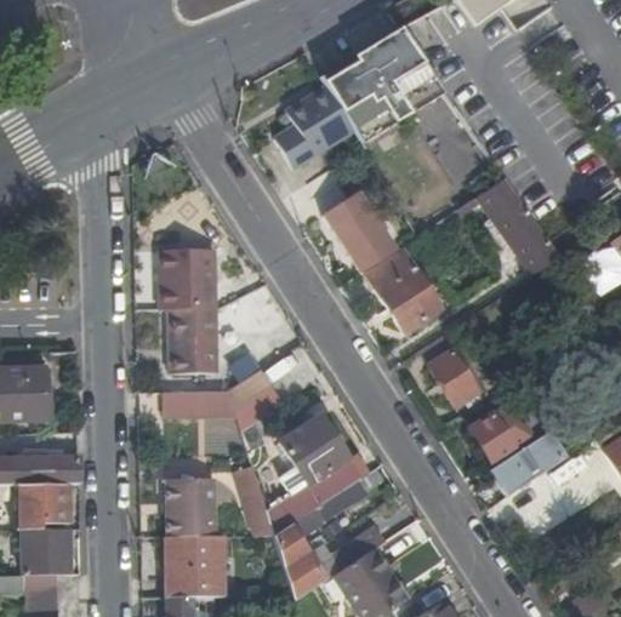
[(535,226),(550,245),(584,221),(588,227),(600,220),(596,212),(620,194),(620,178),(499,10),(513,0),(449,0),(399,29),(402,34),(443,92),(503,180),(535,226)]
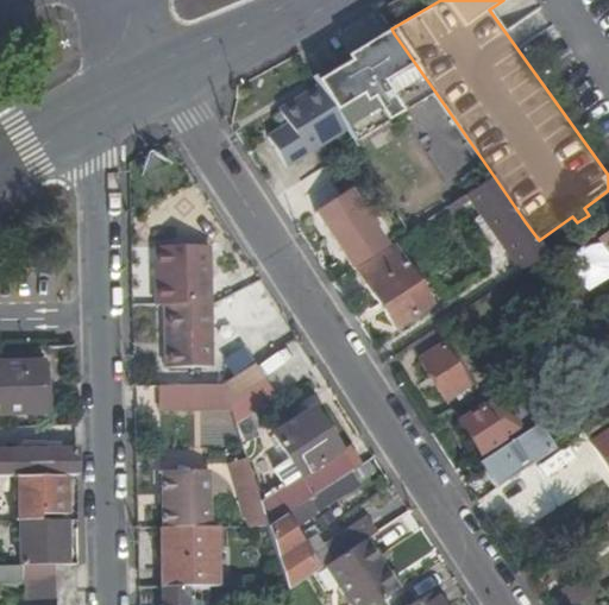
[(394,33),(391,29),(375,38),(378,43),(394,33)]
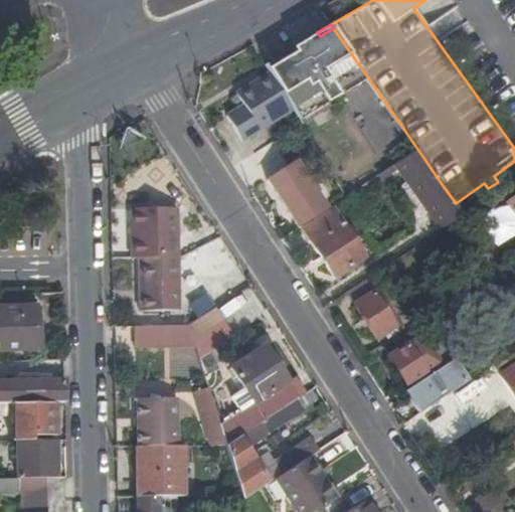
[(367,76),(333,28),(320,36),(268,68),(281,90),(299,119),(367,76)]
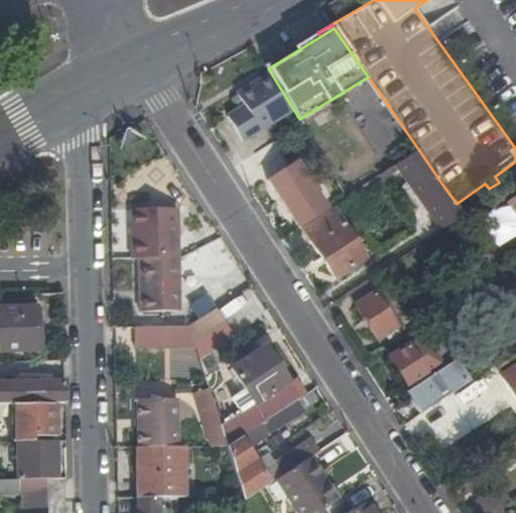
[(320,36),(317,32),(266,63),(268,69),(320,36)]
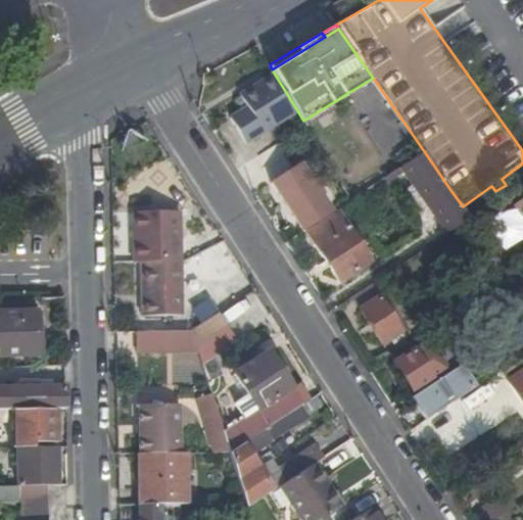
[(308,129),(303,121),(285,91),(270,100),(272,104),(242,124),(264,157),(308,129)]
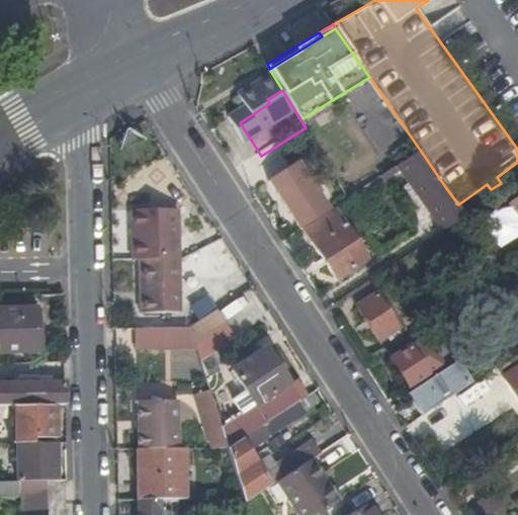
[(269,103),(267,99),(238,118),(240,122),(269,103)]
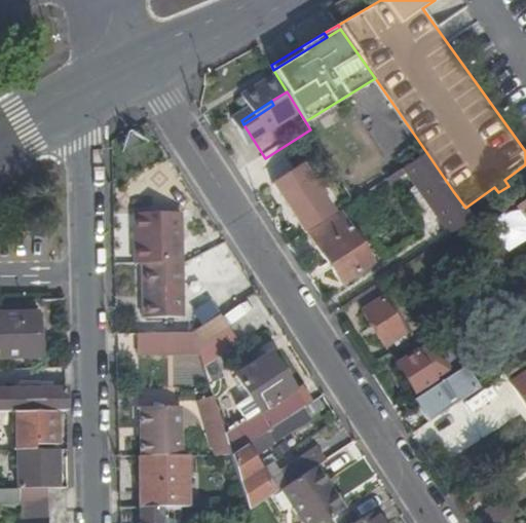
[(390,187),(385,179),(353,199),(346,203),(339,209),(340,211),(344,218),(390,187)]
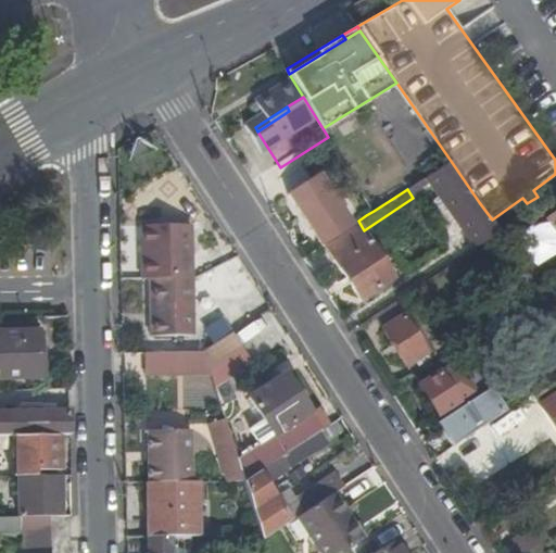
[(483,243),(501,231),(492,220),(479,202),(462,214),(483,243)]
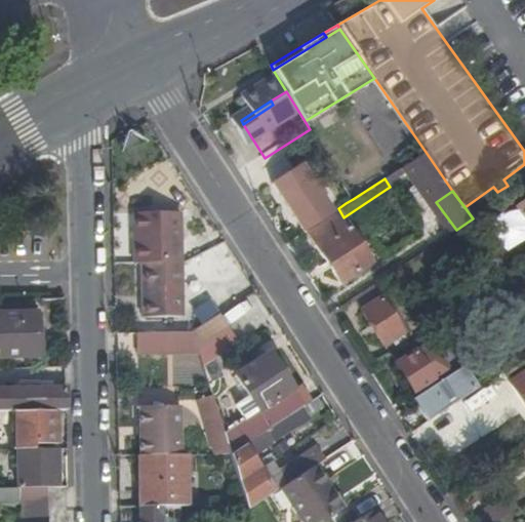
[(182,210),(133,211),(135,263),(143,263),(144,315),(185,314),(182,210)]
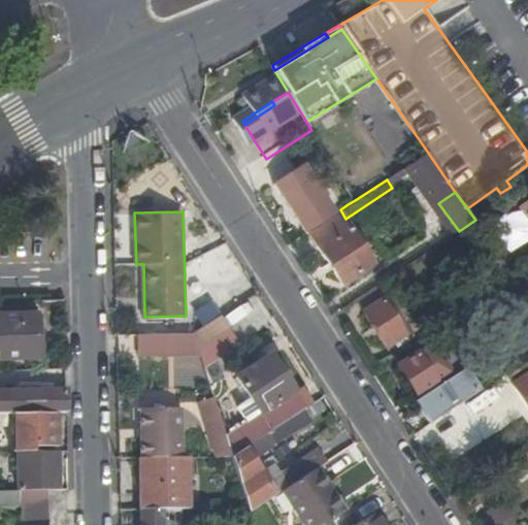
[(365,248),(345,219),(341,211),(312,231),(323,245),(321,247),(343,282),(370,264),(362,250),(365,248)]
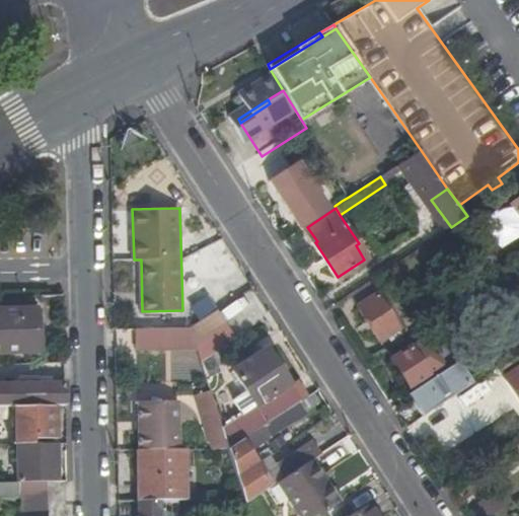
[(496,279),(506,273),(489,248),(478,255),(496,279)]
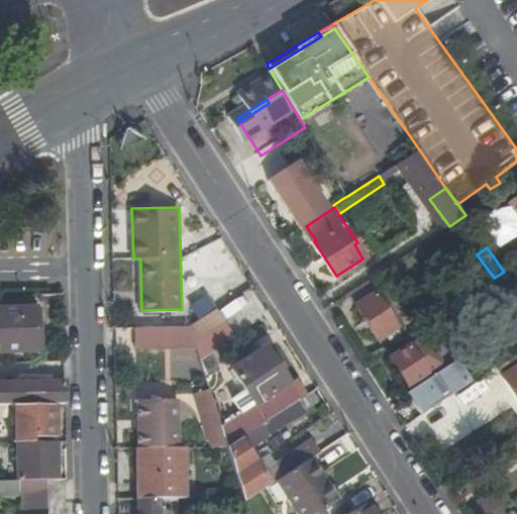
[(516,305),(516,290),(506,275),(502,278),(504,281),(501,283),(516,305)]
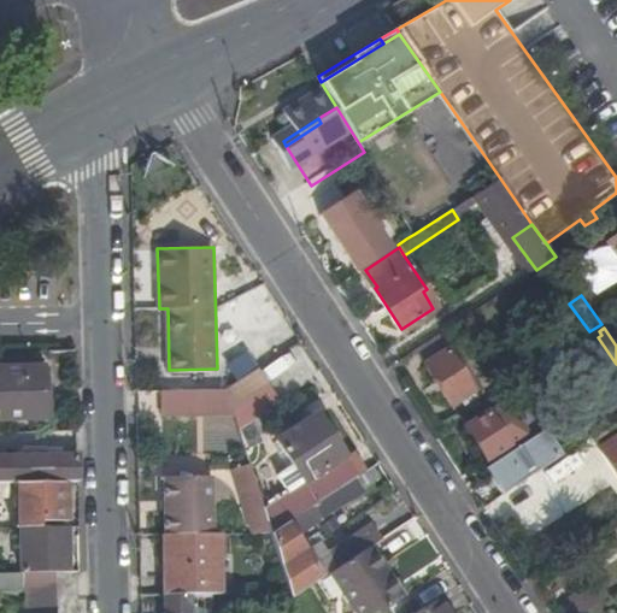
[(458,351),(445,329),(417,347),(452,404),(474,389),(452,355),(458,351)]
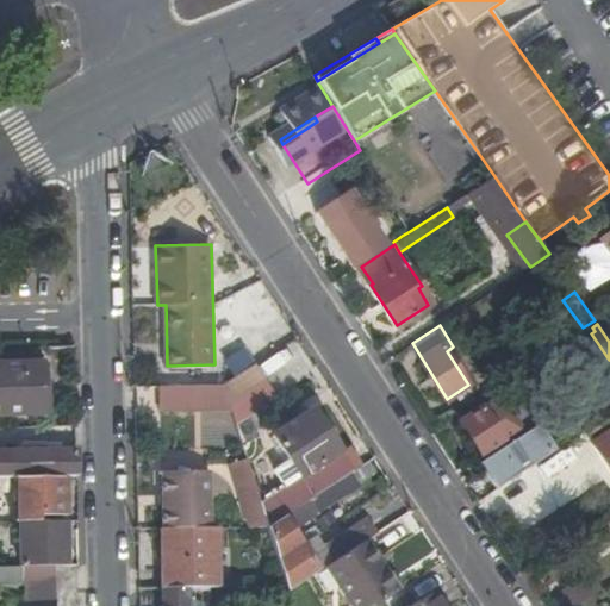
[(42,361),(0,361),(0,388),(0,412),(43,411),(42,361)]
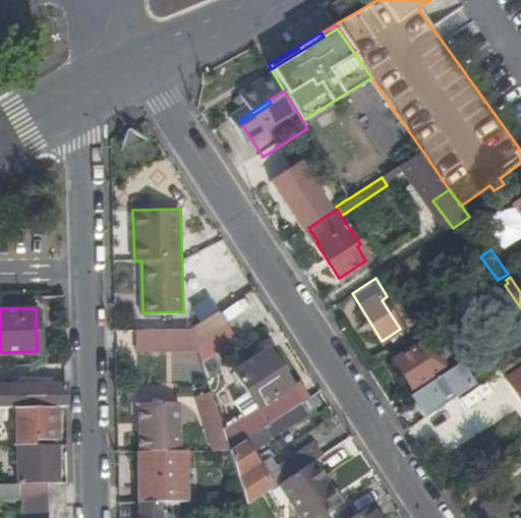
[(191,328),(136,329),(136,348),(197,347),(191,328)]
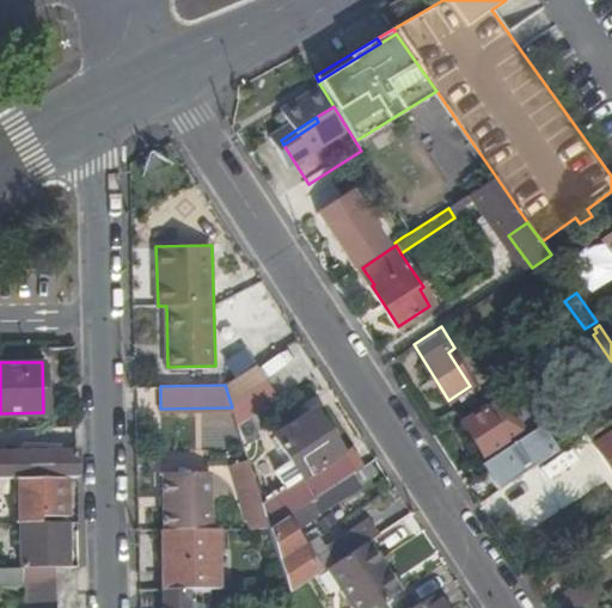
[(483,464),(500,489),(561,448),(526,398),(509,409),(502,398),(464,423),(488,460),(483,464)]
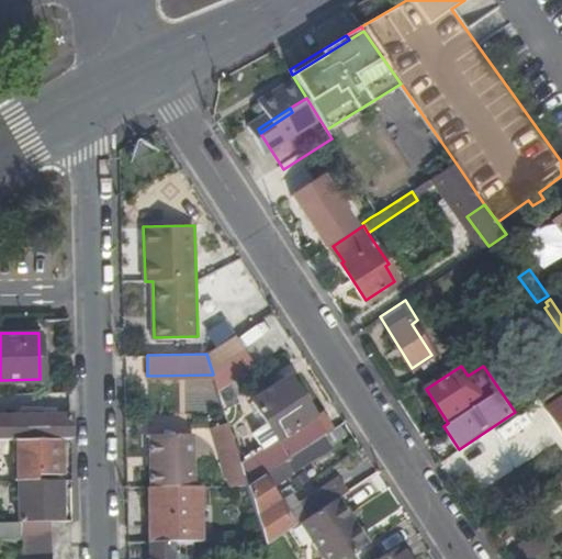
[(290,458),(316,439),(304,422),(314,414),(290,377),(253,401),(277,437),(240,464),(247,484),(247,485),(281,464),(285,460),(290,458)]
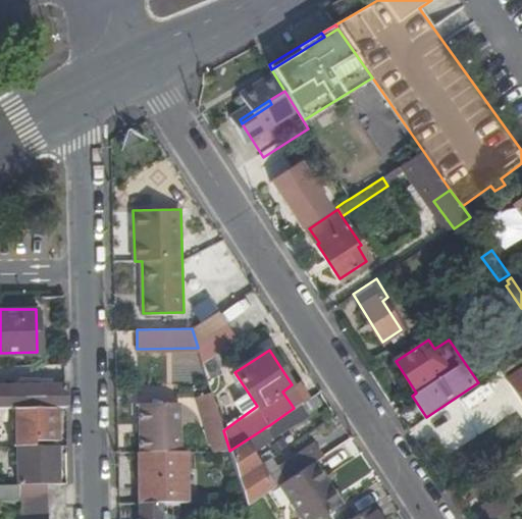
[(521,363),(521,354),(502,367),(507,374),(521,363)]
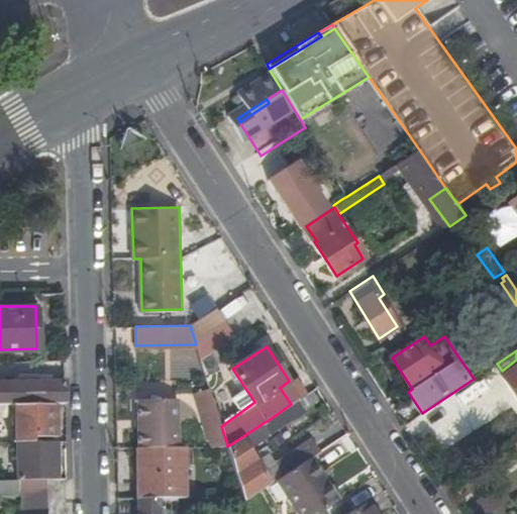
[(516,365),(502,375),(516,397),(516,365)]
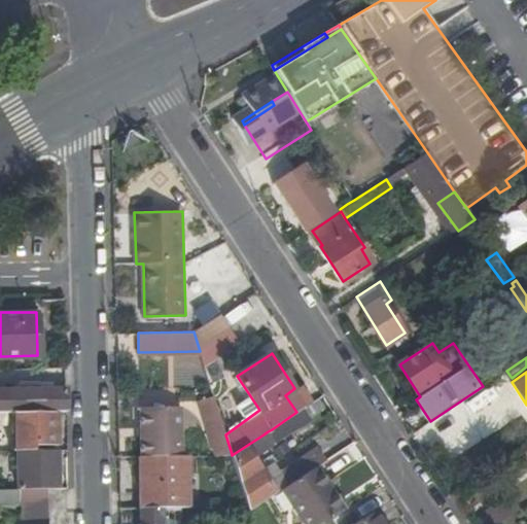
[(55,410),(66,410),(65,388),(38,388),(37,382),(20,382),(20,388),(0,387),(0,411),(15,411),(55,410)]
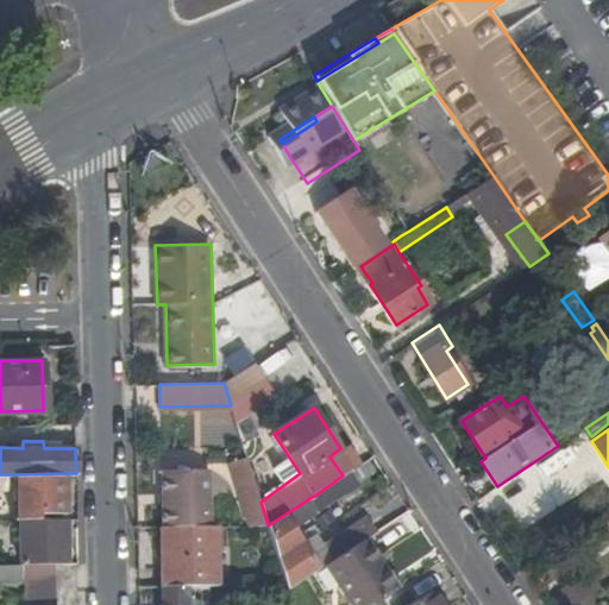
[(209,467),(162,468),(162,525),(163,525),(209,524),(209,467)]
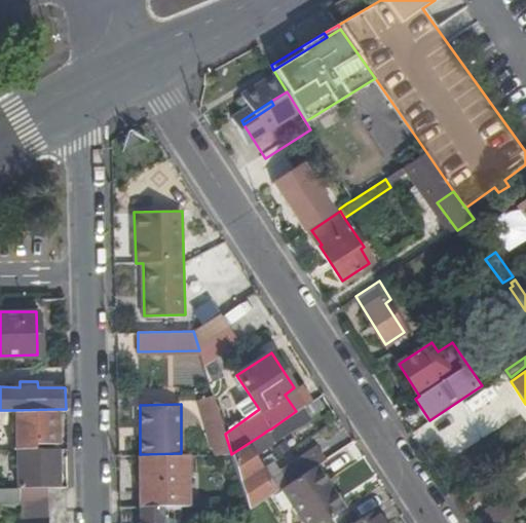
[(247,505),(249,510),(276,491),(253,454),(309,415),(304,407),(296,411),(271,428),(267,431),(270,435),(265,438),(263,434),(231,454),(240,482),(243,480),(252,492),(245,496),(247,505)]
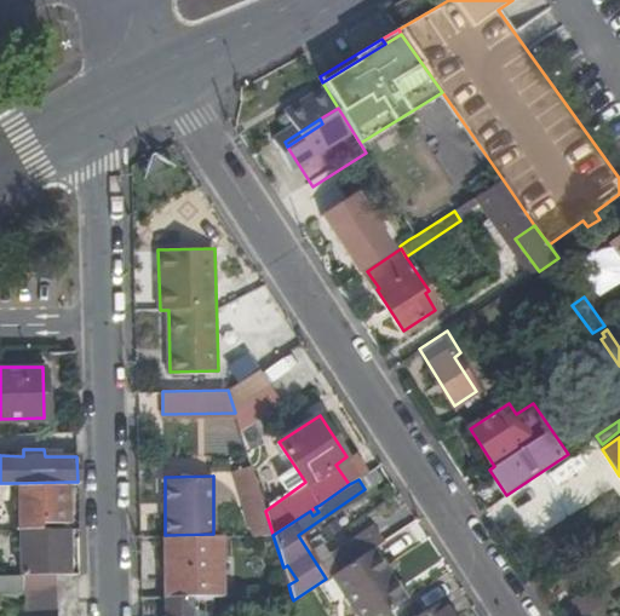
[(18,483),(19,528),(39,528),(39,520),(65,520),(64,482),(18,483)]
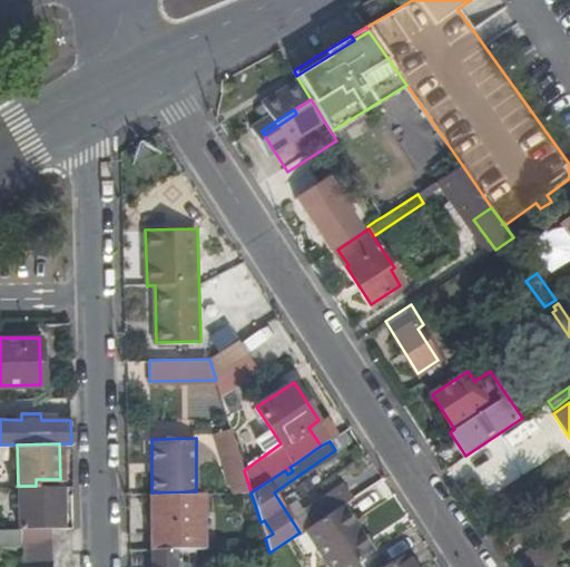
[(235,491),(251,491),(244,470),(238,451),(224,456),(235,491)]
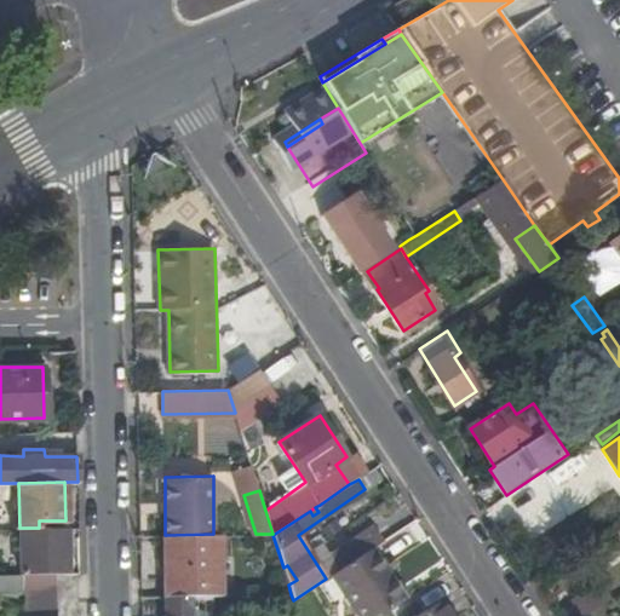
[(55,573),(67,573),(65,527),(39,528),(19,528),(21,574),(24,574),(55,573)]
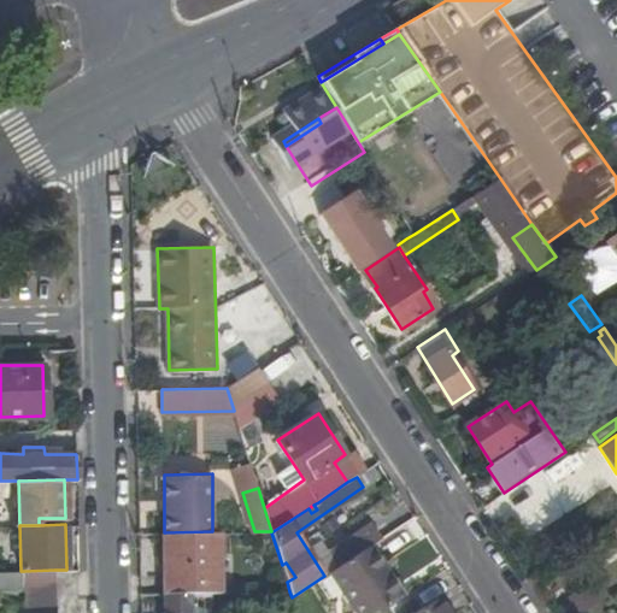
[(165,532),(165,593),(191,593),(225,591),(223,531),(212,531),(165,532)]
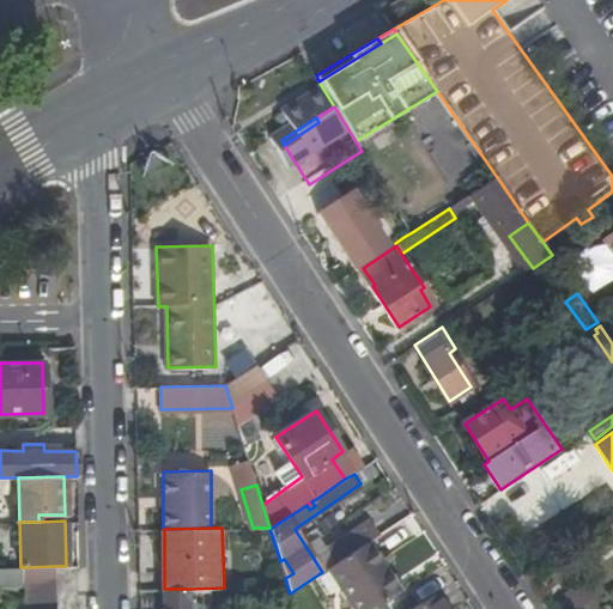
[(329,567),(356,608),(376,608),(405,590),(394,573),(389,577),(368,542),(329,567)]
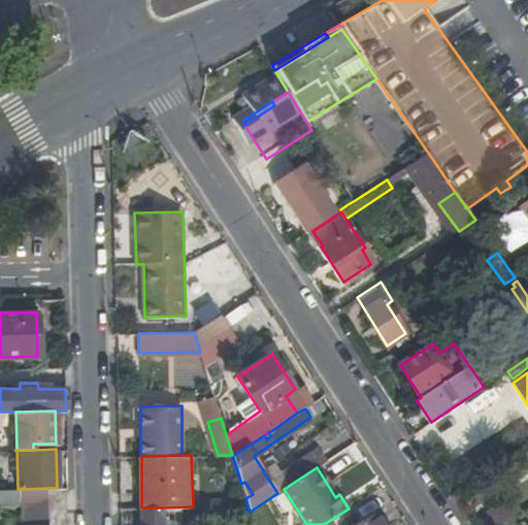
[(0,502),(14,503),(15,487),(0,486),(0,502)]
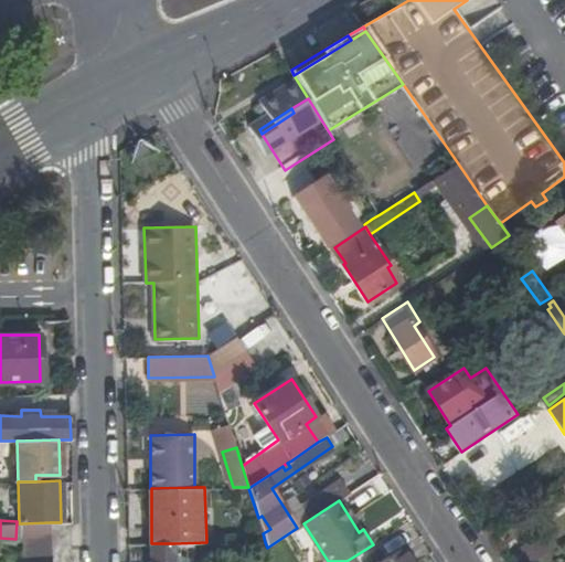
[(51,561),(50,522),(22,523),(23,561),(51,561)]
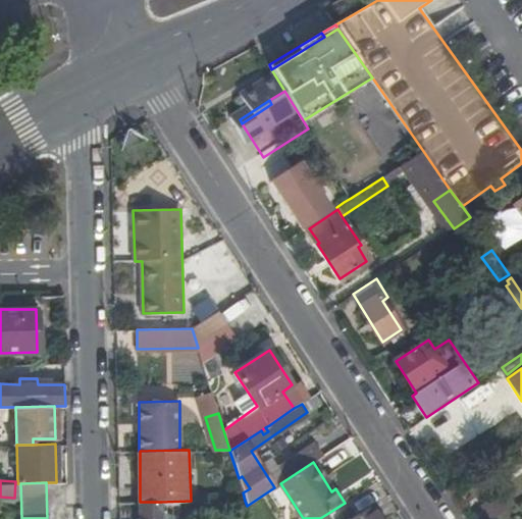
[(491,518),(492,518),(515,505),(506,490),(483,505),(491,518)]
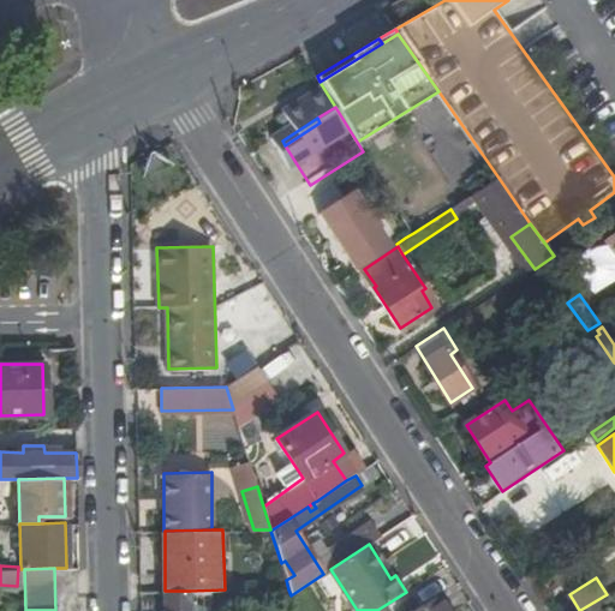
[(190,610),(190,591),(165,591),(165,610),(190,610)]
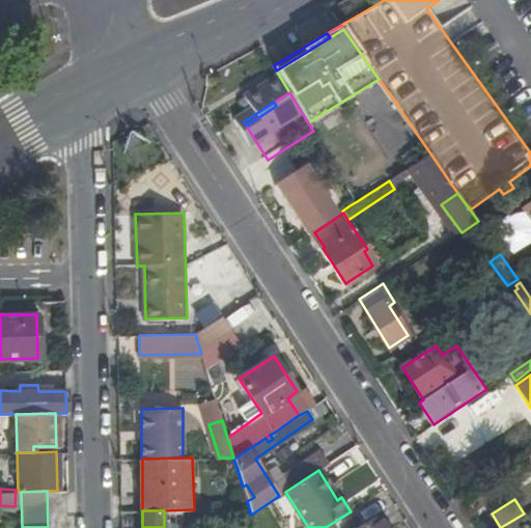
[(388,527),(379,513),(356,527),(388,527)]
